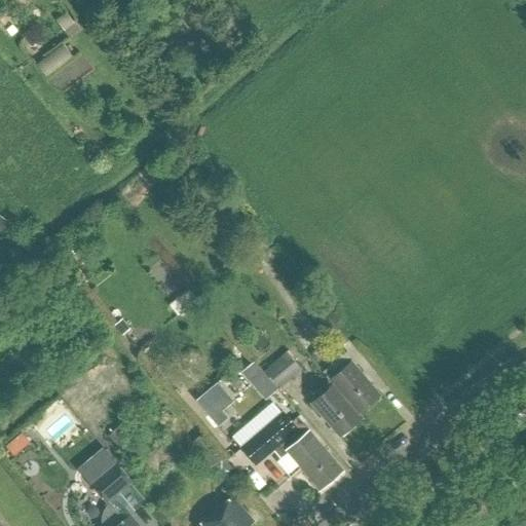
[(57,44),(32,65),(40,75),(65,54),(57,44)]
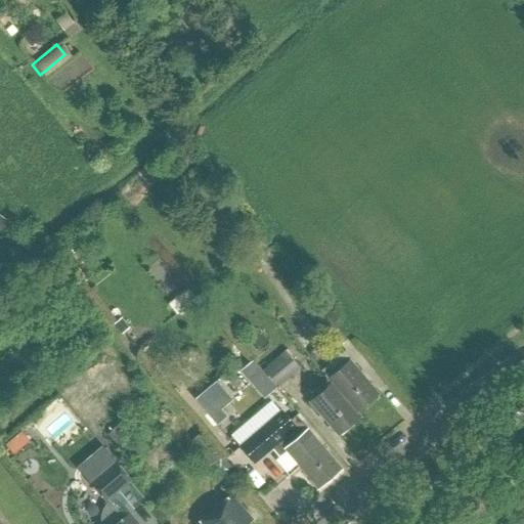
[(304,367),(288,350),(265,370),(281,388),(304,367)]
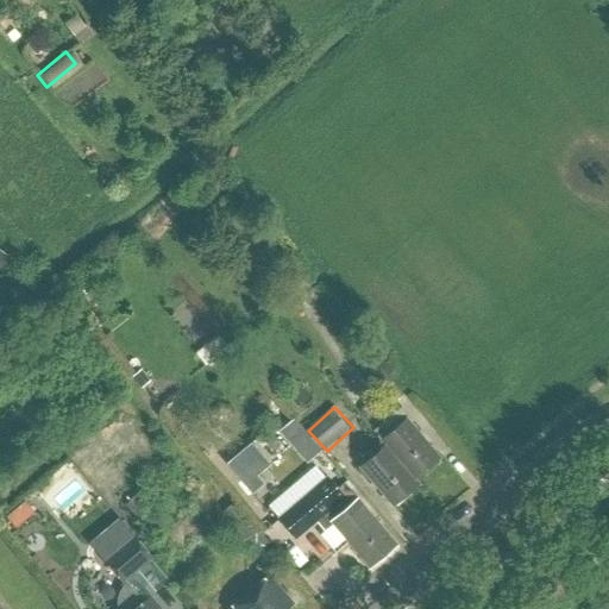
[(381,440),(385,446),(418,484),(418,483),(414,478),(439,457),(406,419),(381,440)]
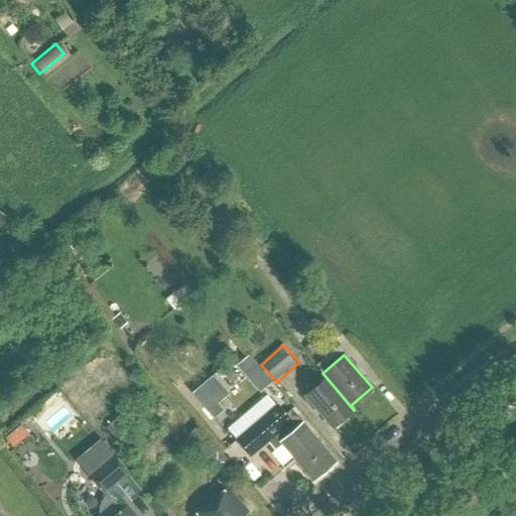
[(212,378),(190,395),(211,419),(221,411),(216,405),(227,397),(212,378)]
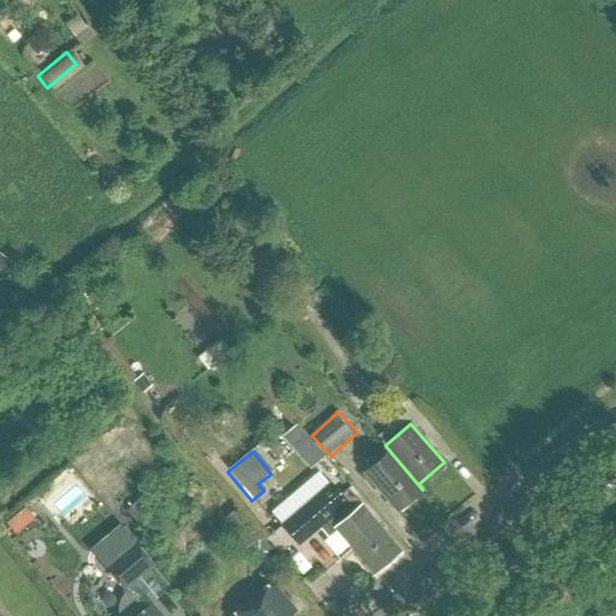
[(365,473),(397,511),(422,490),(390,451),(365,473)]
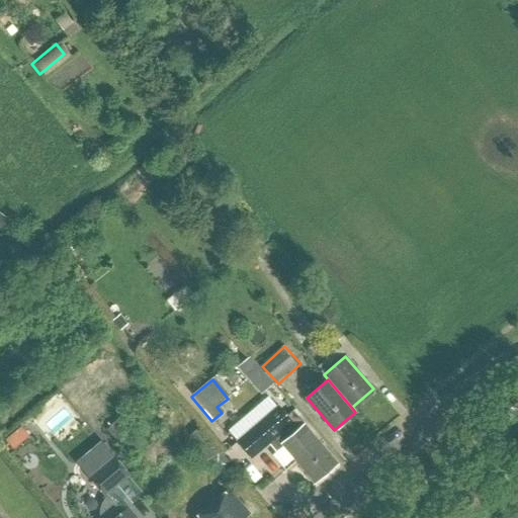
[(293,457),(315,483),(337,463),(292,411),(286,416),(278,406),(237,442),(250,457),(271,440),(277,447),(283,442),(295,456),(293,457)]
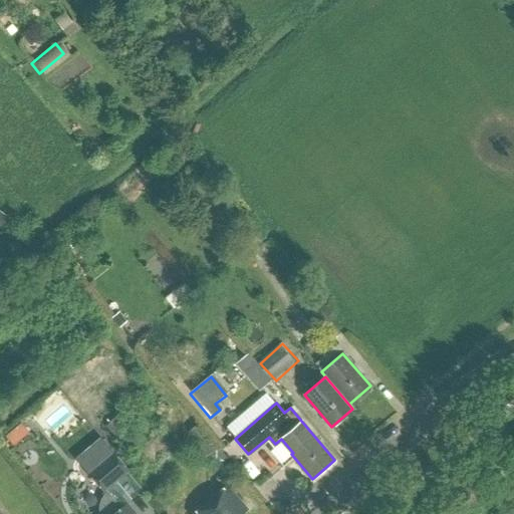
[(106,427),(116,438),(115,439),(127,452),(139,442),(123,426),(126,423),(119,415),(106,427)]
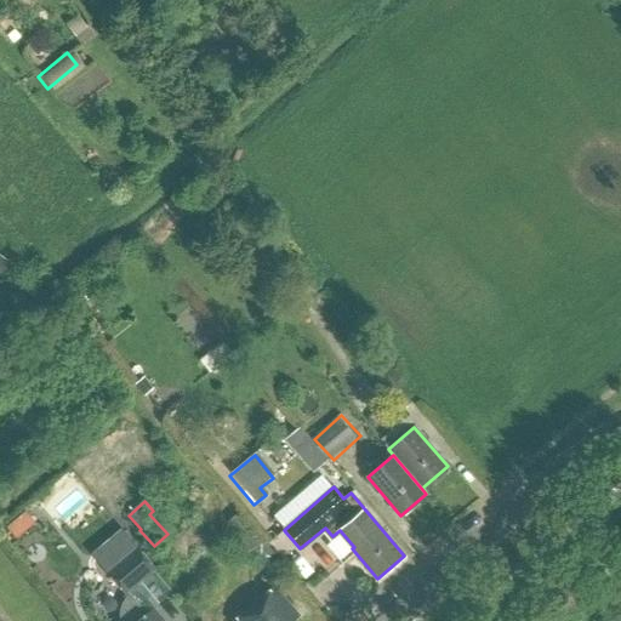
[(26,513),(7,529),(17,540),(35,524),(26,513)]
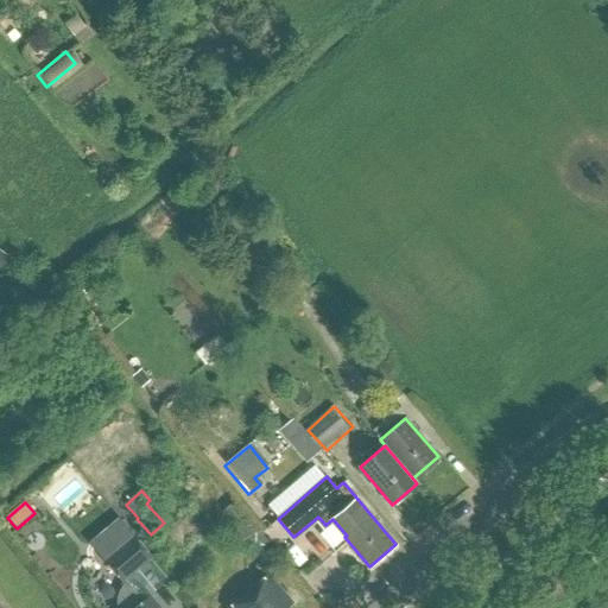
[(270,544),(235,502),(222,513),(257,555),(254,557),(266,572),(284,558),(271,543),(270,544)]
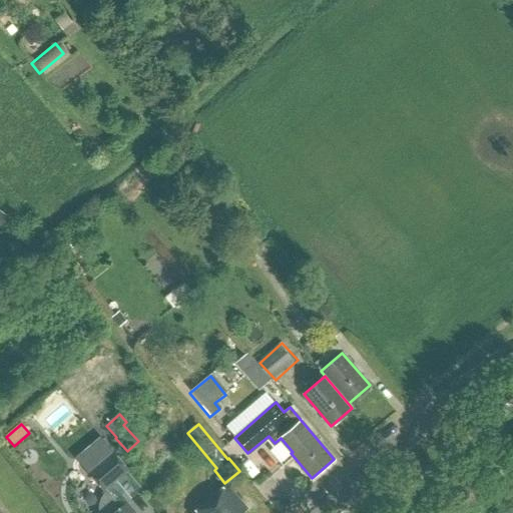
[(86,471),(104,491),(106,490),(120,506),(139,490),(124,472),(129,468),(112,449),(86,471)]
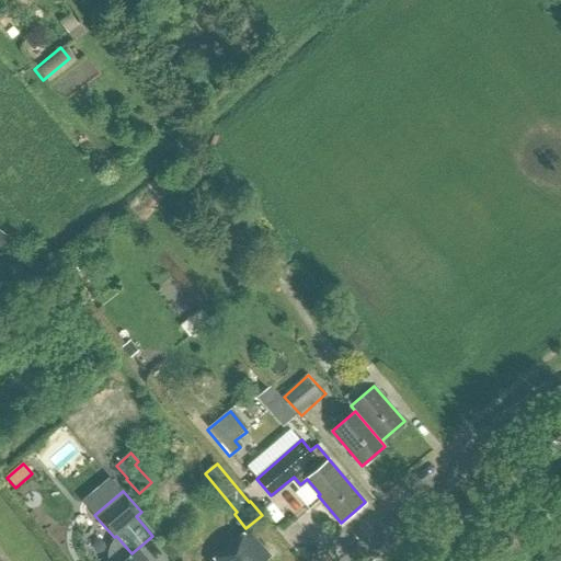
[(267,560),(265,559),(270,556),(249,530),(210,560),(267,560)]
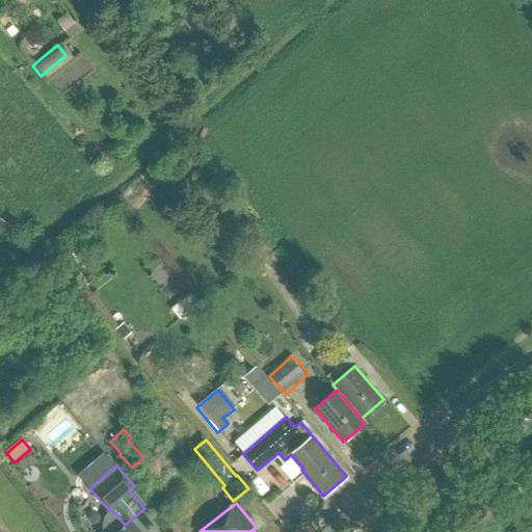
[(117,531),(139,531),(131,521),(117,531)]
